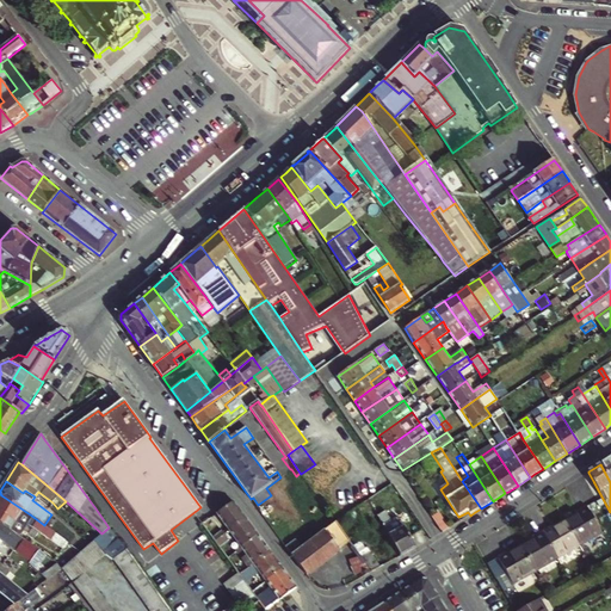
[(56,532),(44,525),(30,514),(1,495),(0,497),(0,522),(11,530),(16,522),(25,529),(28,523),(51,539),(56,532)]
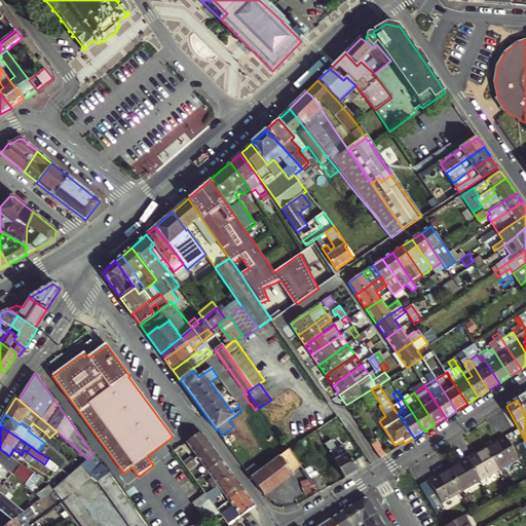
[(201,431),(187,442),(197,456),(213,446),(201,431)]
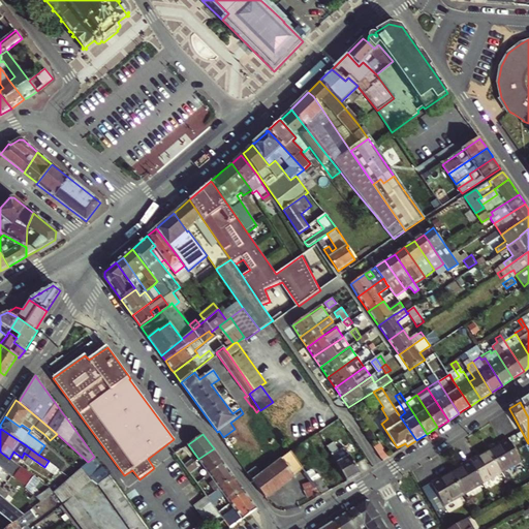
[(502,473),(522,462),(508,438),(500,443),(501,445),(490,452),(502,473)]
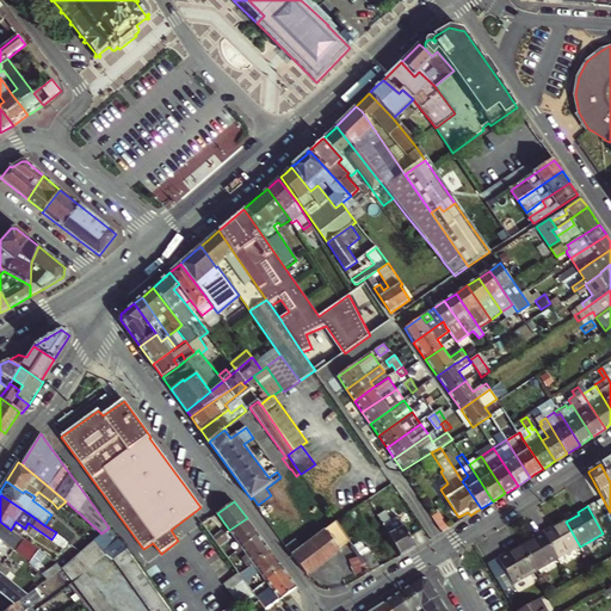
[(378,517),(400,556),(415,548),(399,518),(392,522),(386,512),(378,517)]
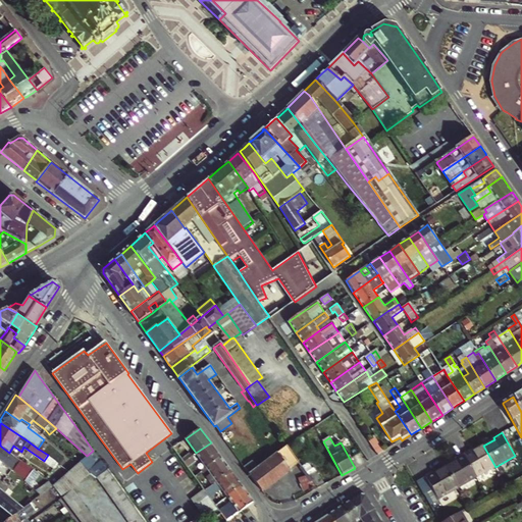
[(369,441),(378,455),(384,451),(375,437),(369,441)]
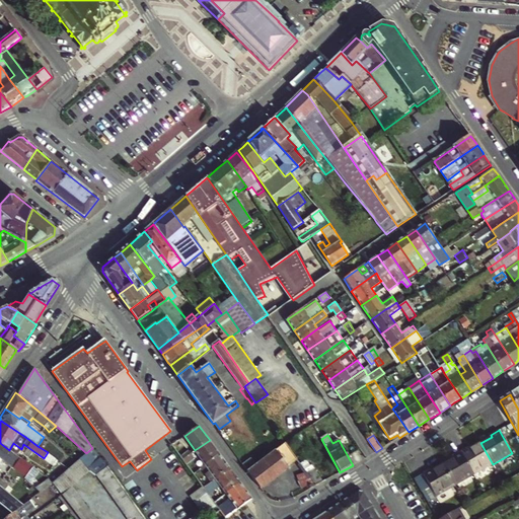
[(491,435),(479,441),(480,443),(492,437),(491,435)]
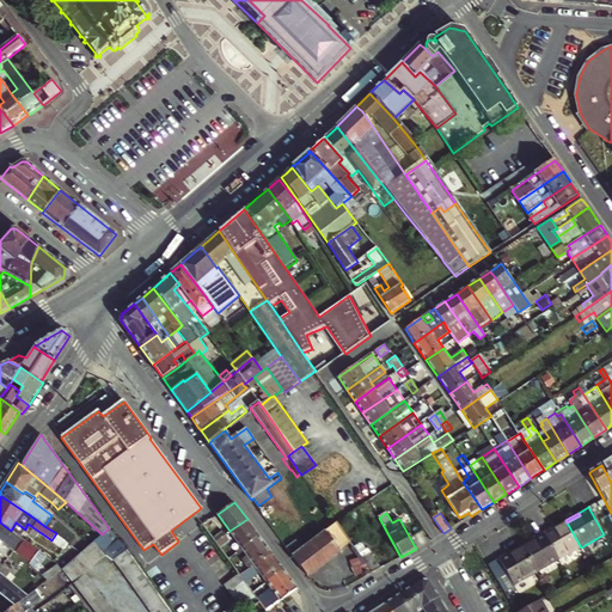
[(248,519),(230,531),(226,534),(216,542),(220,548),(227,543),(226,540),(228,538),(237,551),(259,536),(248,519)]
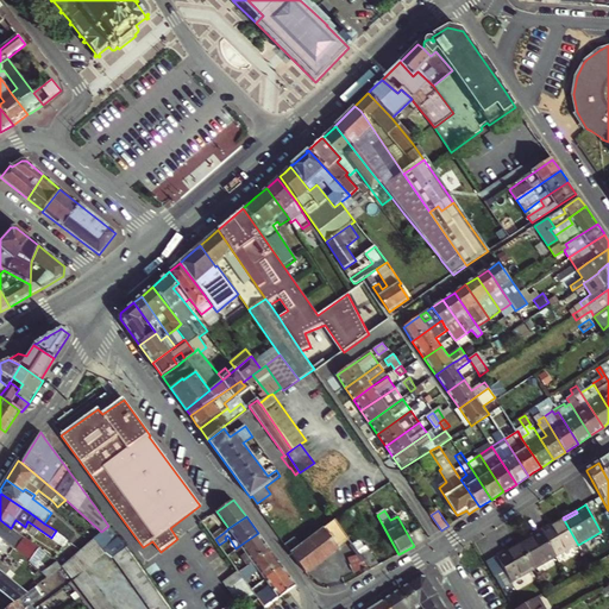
[(215,527),(208,518),(202,521),(215,539),(225,532),(221,528),(217,532),(215,527)]
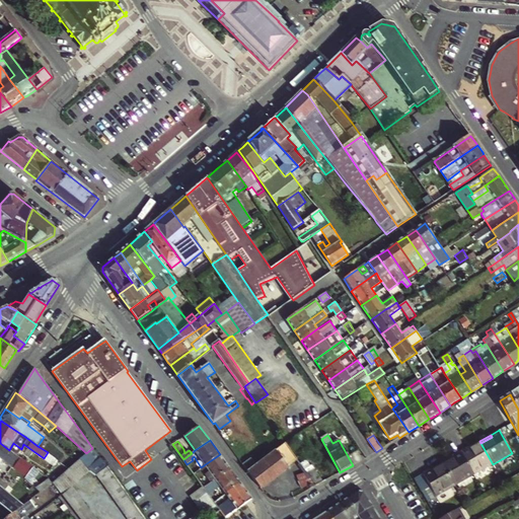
[(479,441),(468,448),(469,450),(480,443),(479,441)]
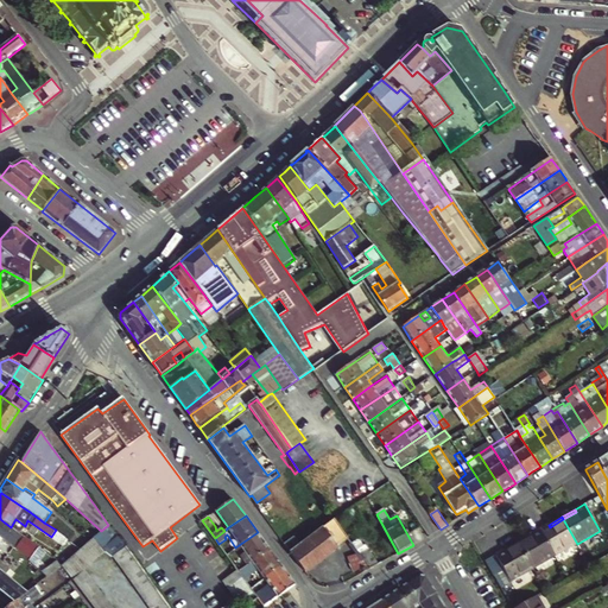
[(38,548),(11,527),(0,519),(0,536),(30,561),(38,548)]
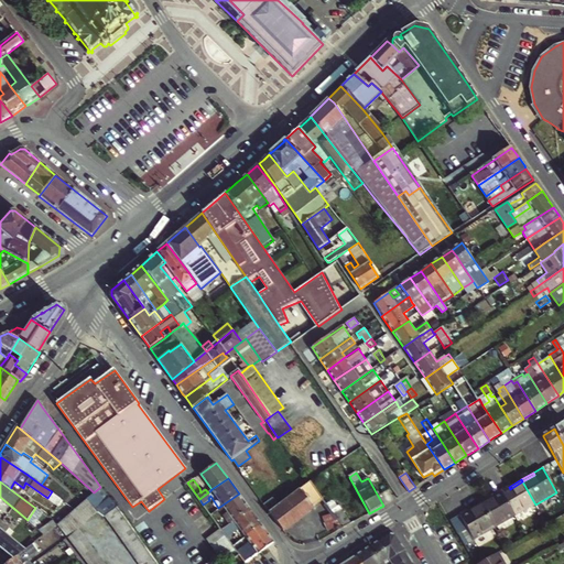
[(310,481),(279,506),(270,512),(284,530),(323,500),(310,481)]
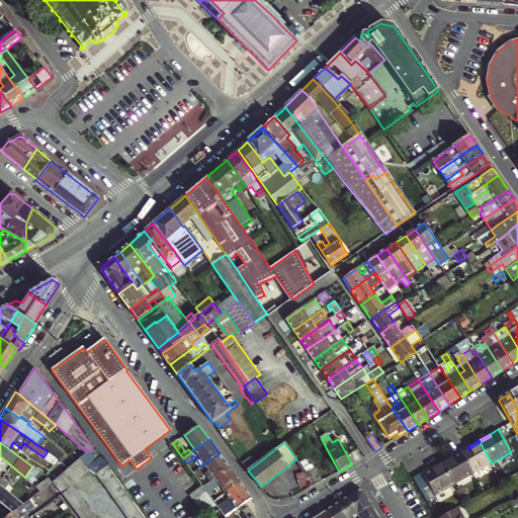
[(480,442),(468,449),(467,447),(459,451),(473,475),(492,463),(480,442)]
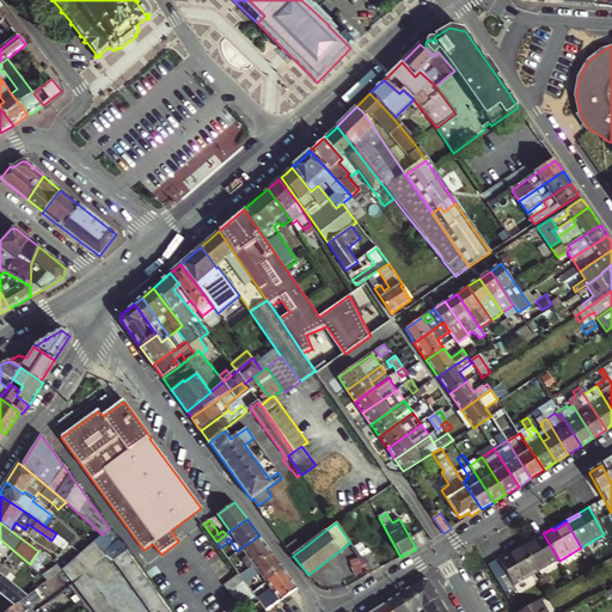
[(112,562),(114,560),(151,611),(170,611),(150,583),(109,528),(102,534),(91,544),(83,551),(78,556),(62,568),(61,569),(73,585),(78,591),(84,598),(93,611),(95,611),(114,611),(84,574),(104,556),(112,562)]
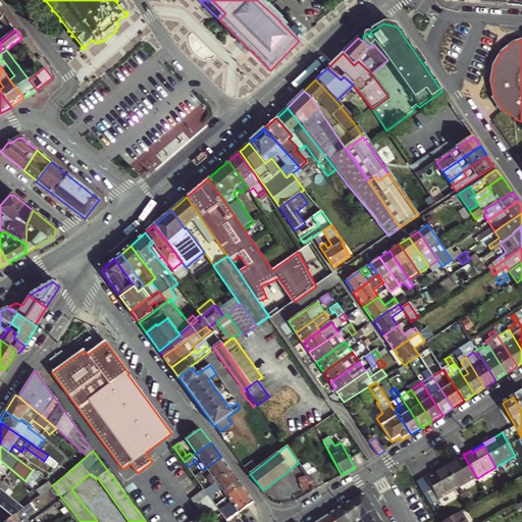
[(446,468),(458,489),(477,478),(463,455),(456,459),(457,461),(446,468)]
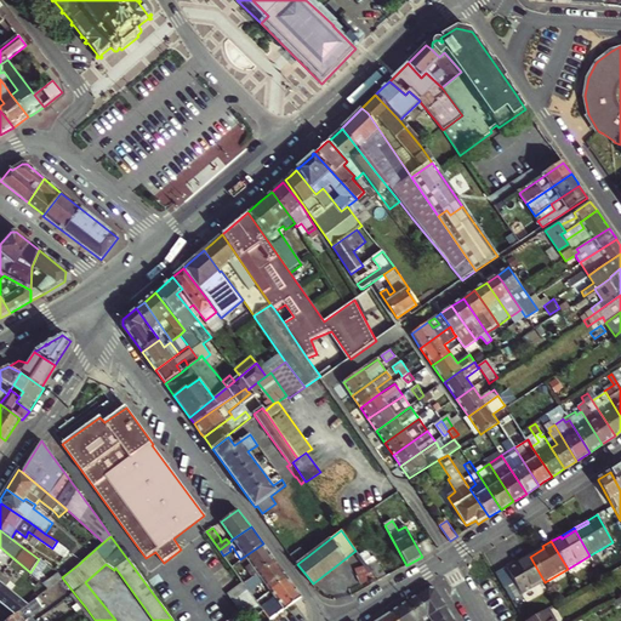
[(254,576),(258,573),(275,560),(263,543),(240,559),(249,570),(243,575),(234,564),(232,565),(234,569),(244,584),(254,576)]
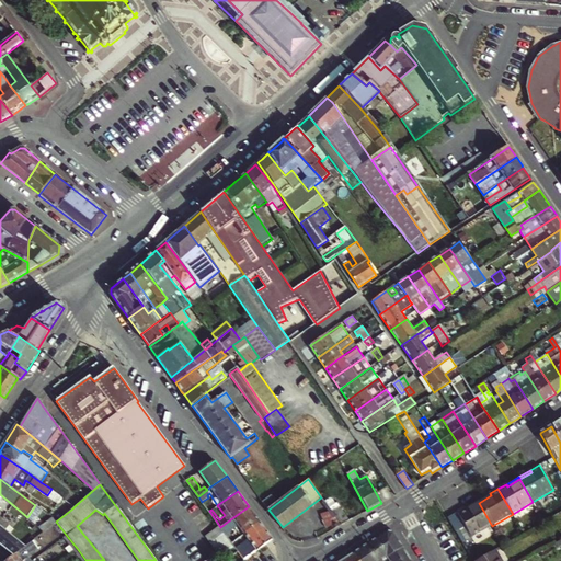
[(490,493),(478,501),(479,503),(491,495),(490,493)]
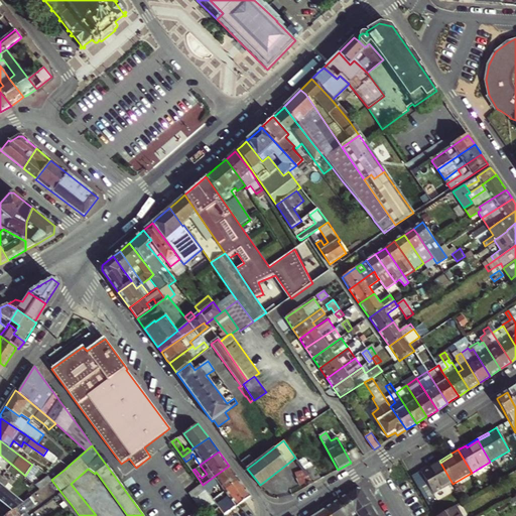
[(246,469),(247,469),(255,463),(249,455),(241,462),(246,469)]
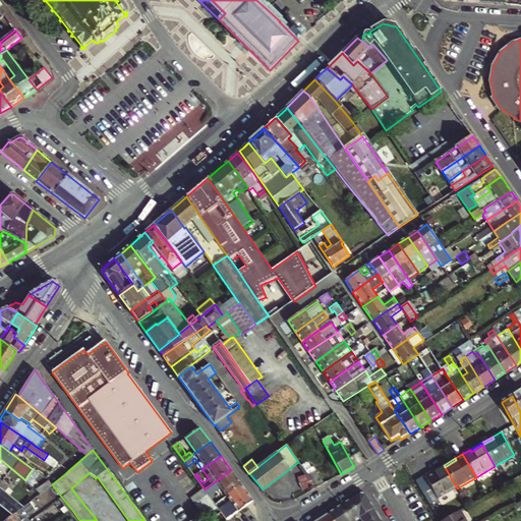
[(444,465),(431,471),(432,473),(445,467),(444,465)]
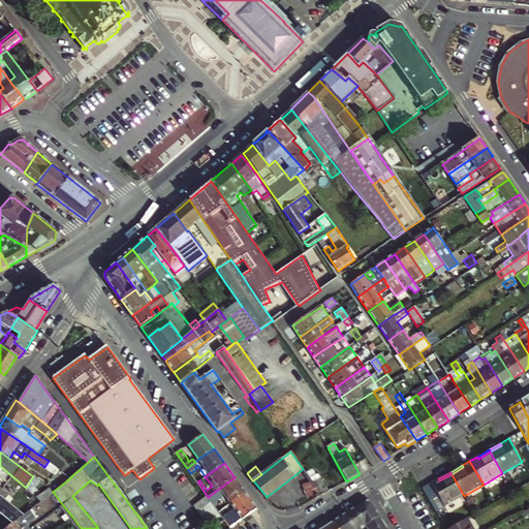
[(444,507),(464,496),(452,474),(439,480),(438,478),(431,484),(444,507)]
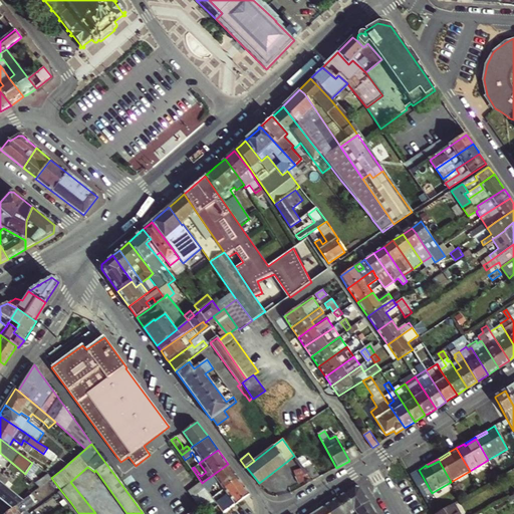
[(228,464),(214,474),(224,488),(238,478),(233,471),(228,464)]
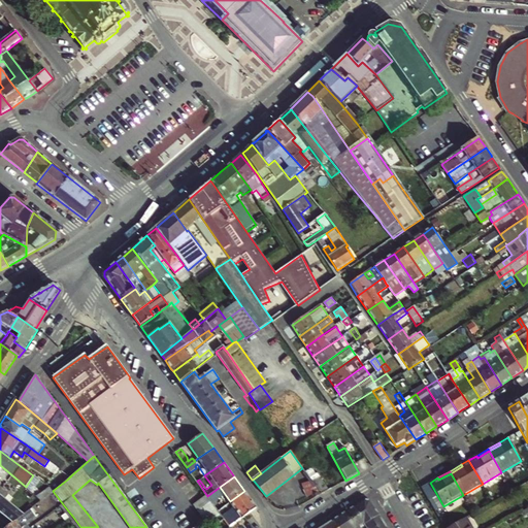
[(321,480),(315,485),(319,491),(321,494),(328,490),(321,480)]
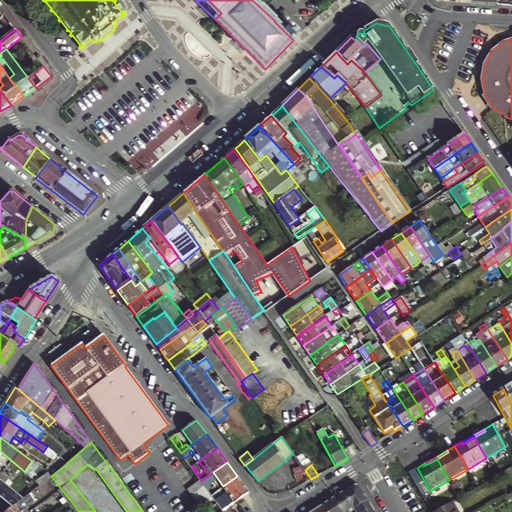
[(305,470),(301,466),(289,472),(296,484),(302,480),(309,476),(305,470)]
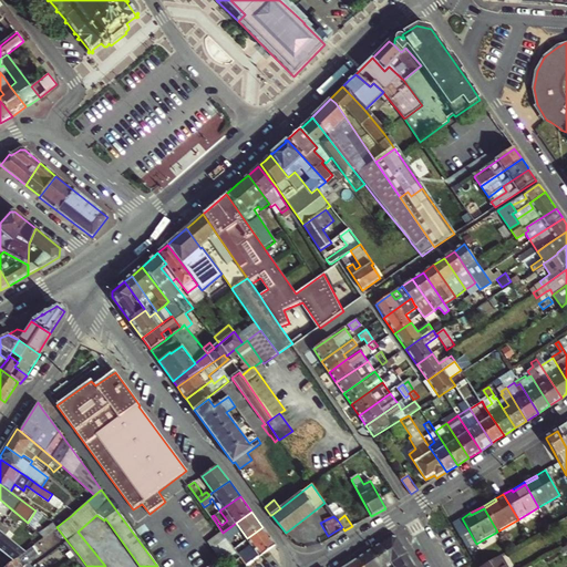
[(58,526),(53,523),(42,532),(47,535),(57,527),(58,526)]
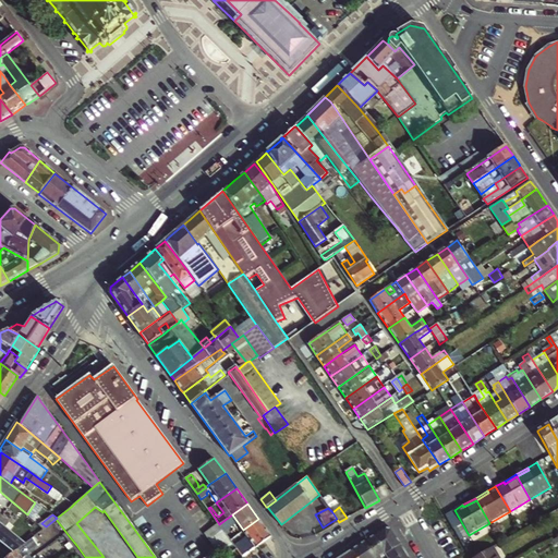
[(231,523),(228,518),(219,524),(223,530),(231,523)]
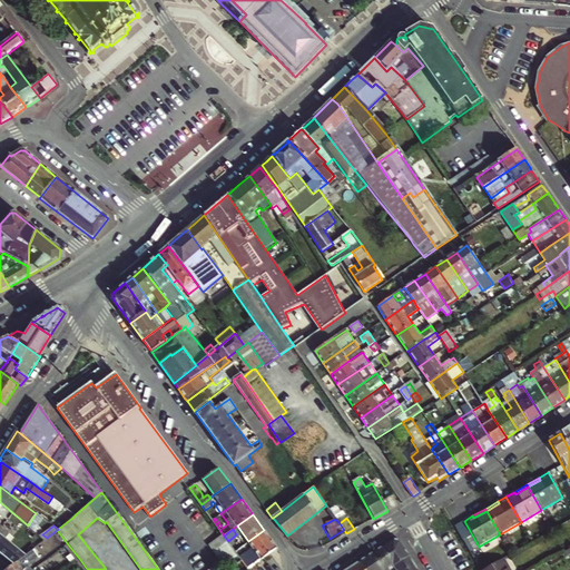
[(254,550),(241,560),(242,561),(247,569),(249,569),(273,553),(264,530),(248,541),(254,550)]
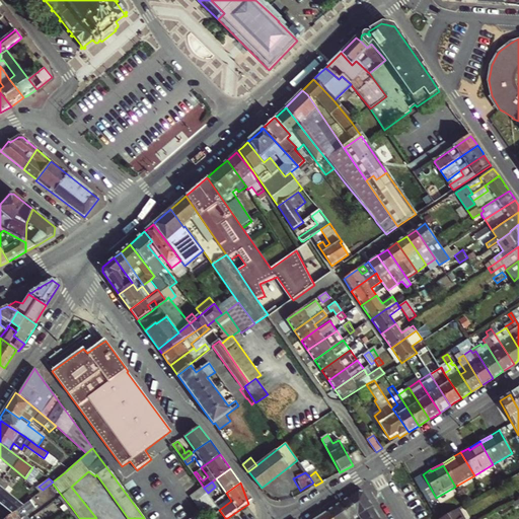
[(0,510),(8,517),(23,505),(0,487),(0,510)]
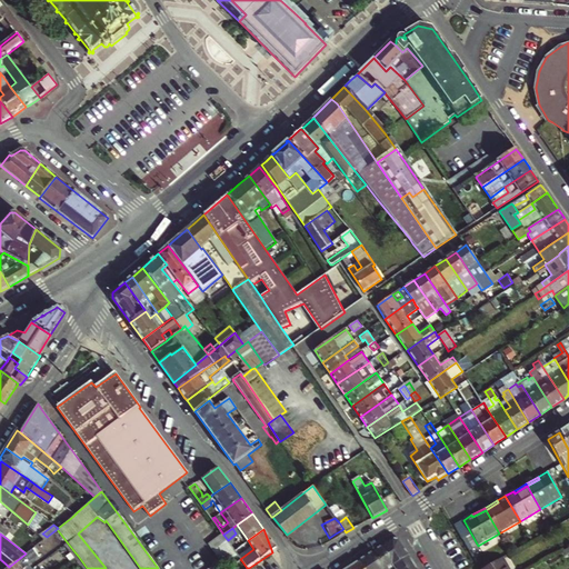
[(240,559),(235,550),(228,540),(223,535),(210,543),(228,568),(229,568),(241,560),(240,559)]
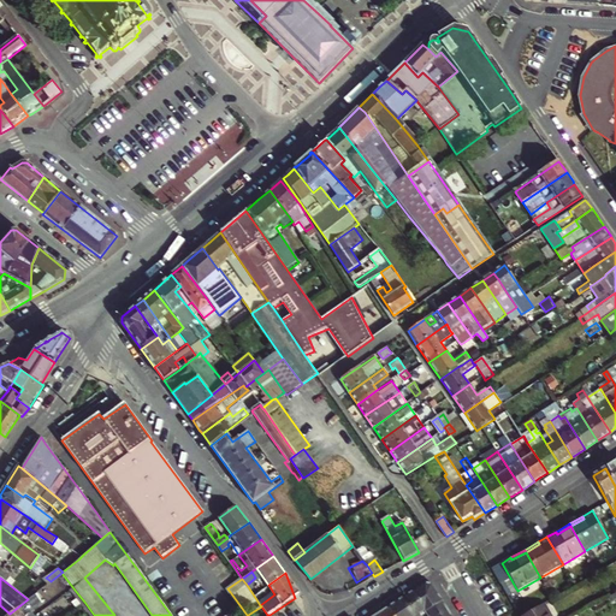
[(426,582),(406,596),(419,615),(418,615),(428,615),(426,611),(443,600),(432,582),(426,582)]
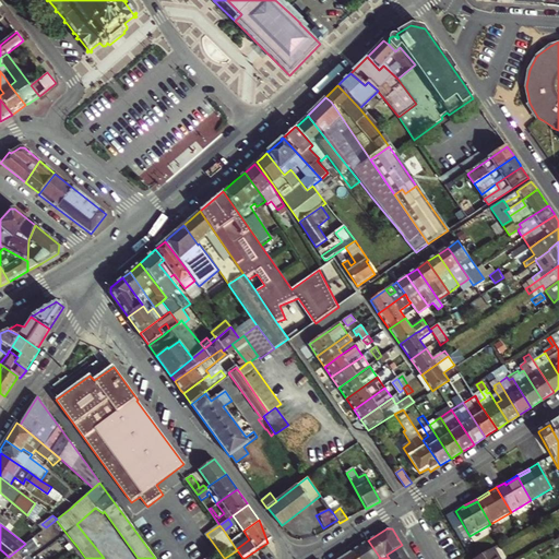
[(25,558),(28,557),(27,555),(39,545),(34,537),(25,544),(9,557),(6,558),(25,558)]
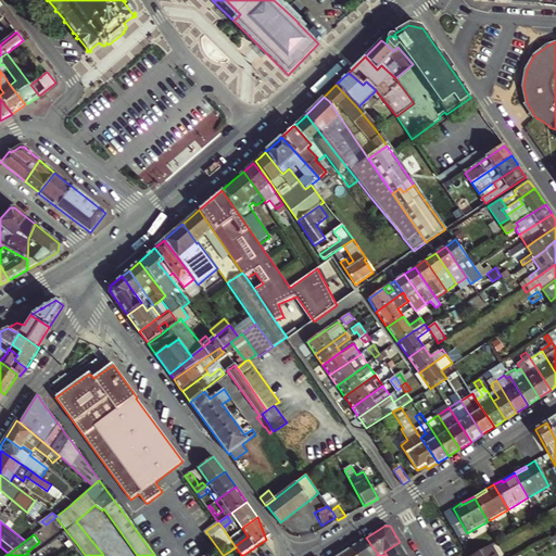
[(377,555),(378,555),(366,538),(351,547),(356,555),(377,555)]
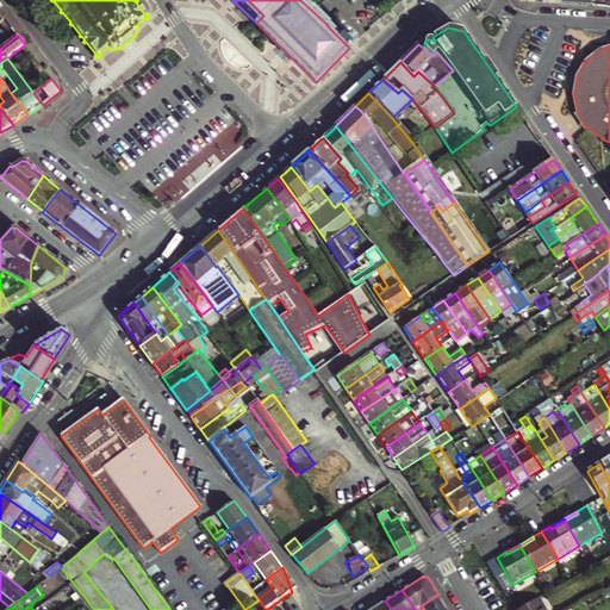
[(448,609),(439,595),(422,605),(424,609),(448,609)]
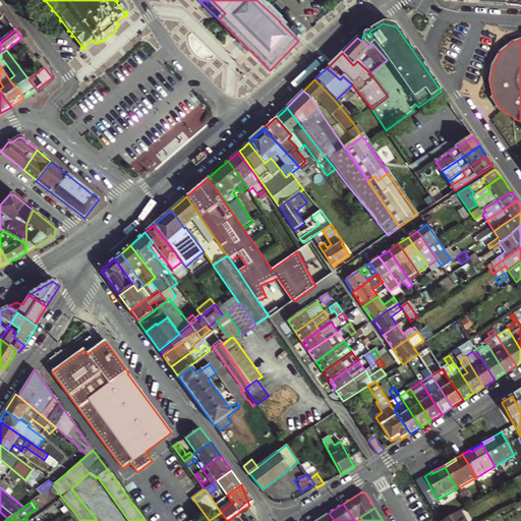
[(466,520),(460,511),(443,520),(466,520)]
